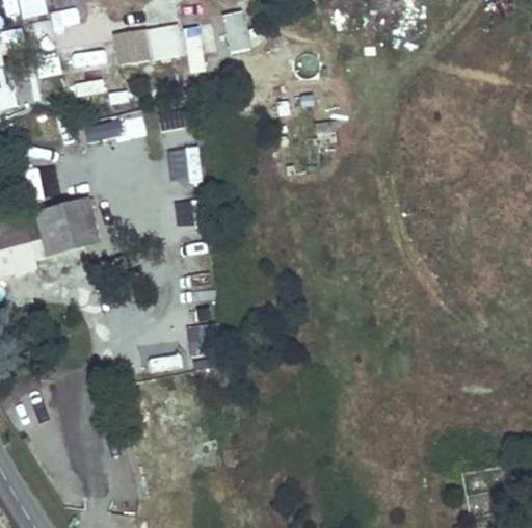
[(18,0),(22,31),(47,28),(44,0),(18,0)]
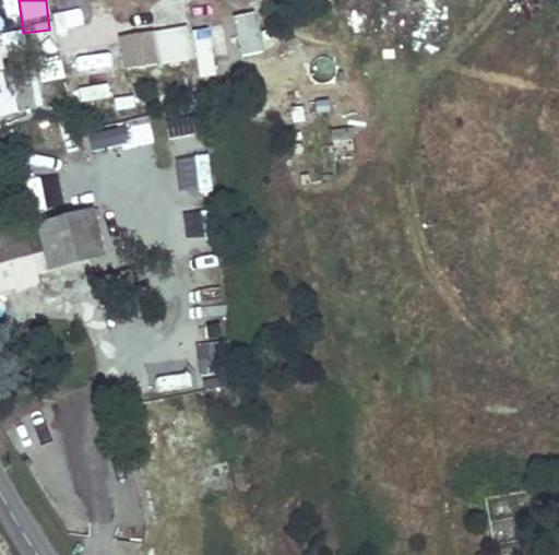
[(233,15),(241,54),(262,49),(253,11),(233,15)]
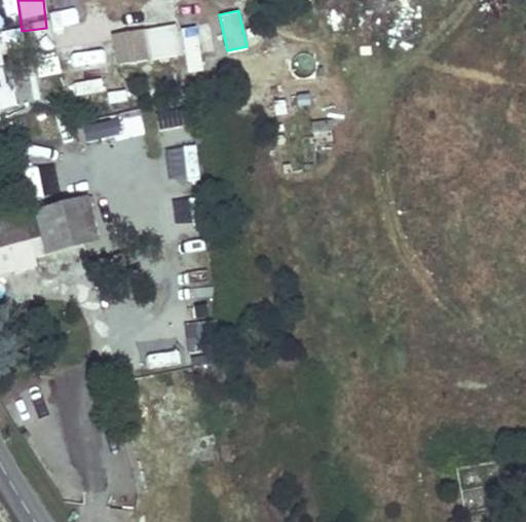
[(111,33),(115,64),(180,54),(176,24),(111,33)]
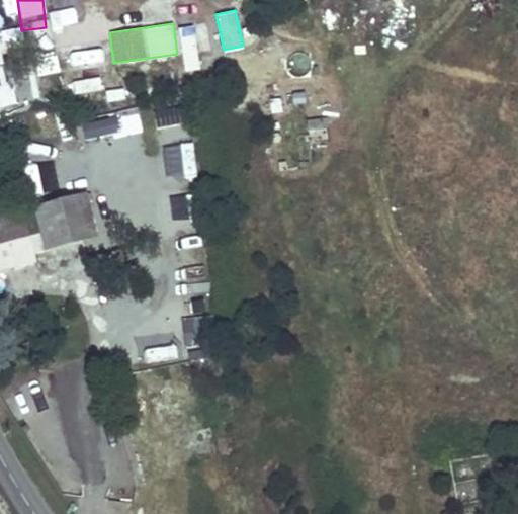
[(178,27),(184,70),(200,68),(193,24),(178,27)]
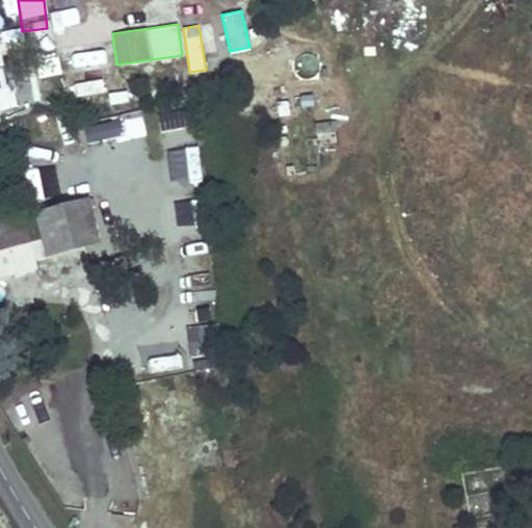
[(0,107),(14,104),(0,51),(0,107)]
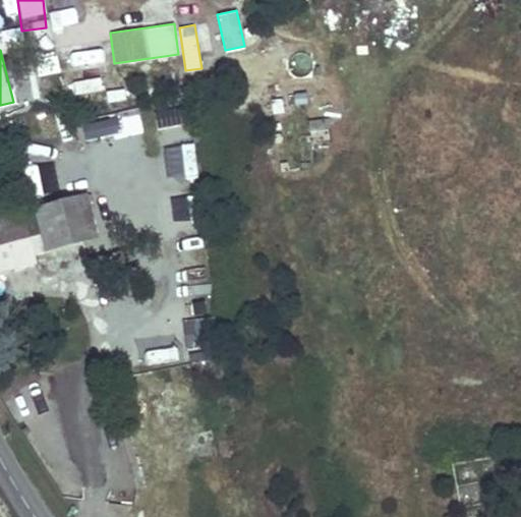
[(84,195),(0,218),(0,270),(34,262),(32,253),(96,236),(84,195)]
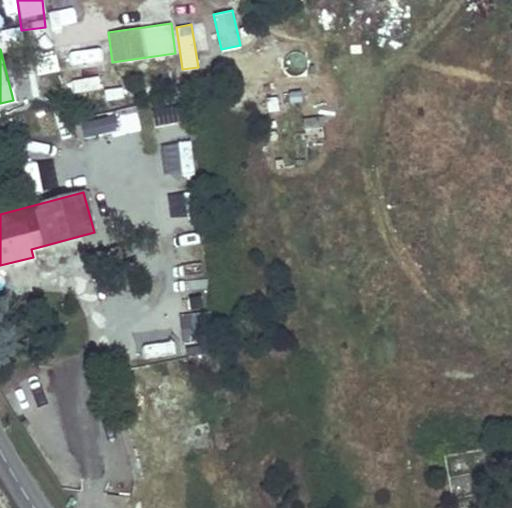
[(96,233),(112,231),(108,193),(92,195),(96,233)]
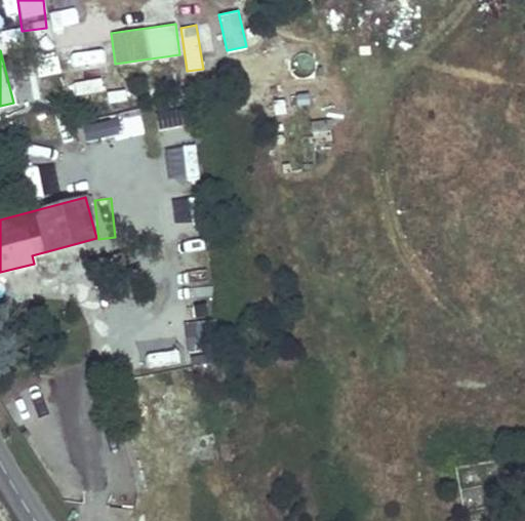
[(186,348),(215,347),(214,317),(185,318),(186,348)]
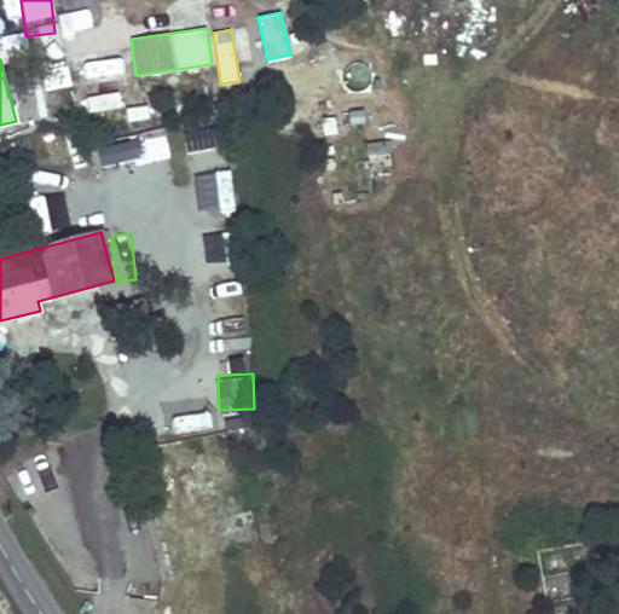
[(169,393),(173,429),(213,426),(210,389),(169,393)]
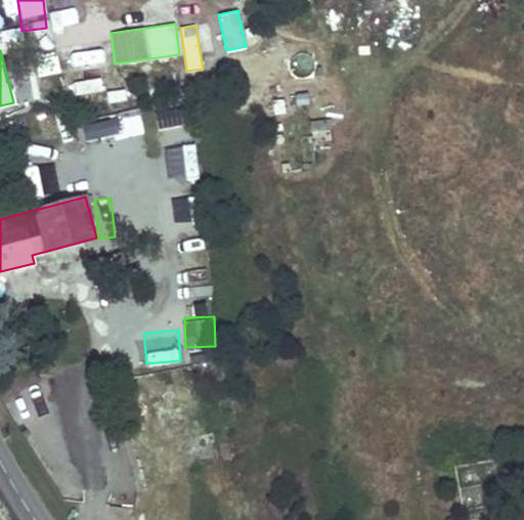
[(43,451),(73,441),(63,413),(34,422),(43,451)]
